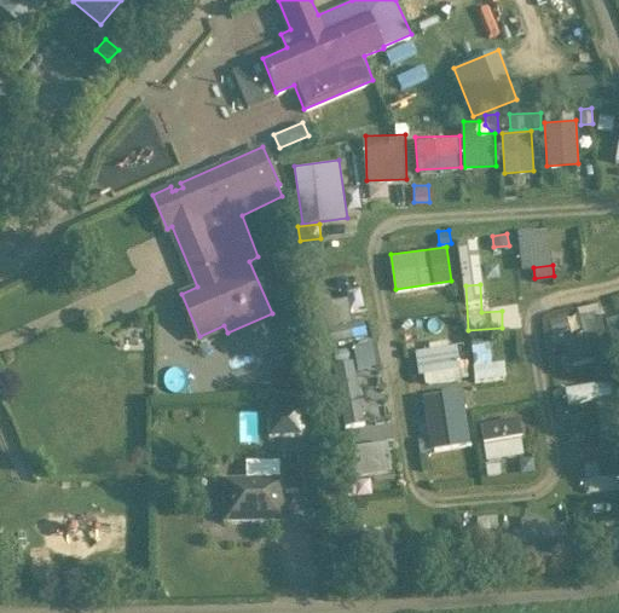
[(323,345),(368,335),(363,318),(353,321),(347,295),(313,304),(323,345)]
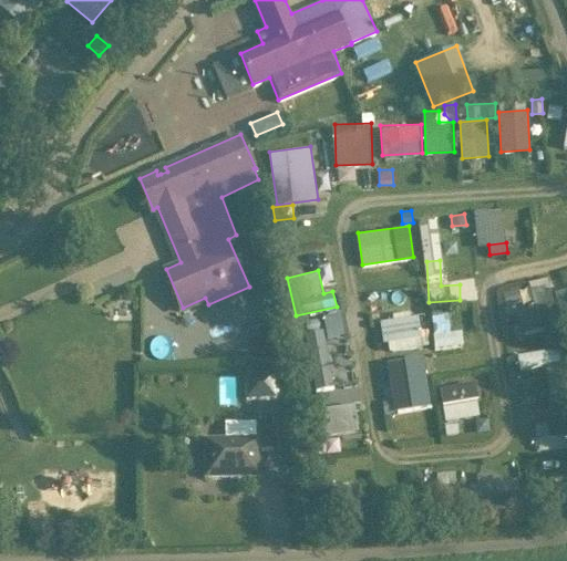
[(522,332),(560,323),(549,277),(532,280),(537,305),(516,310),(522,332)]
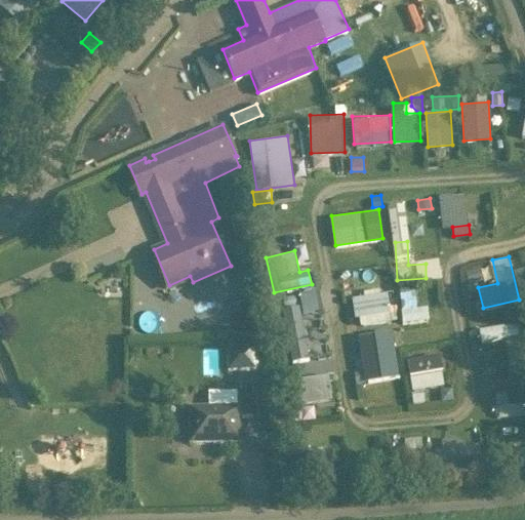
[(483,278),(480,266),(466,270),(469,281),(483,278)]
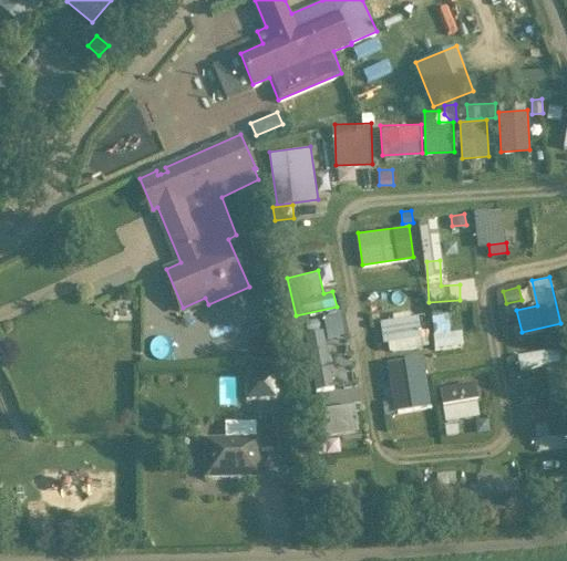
[(566,332),(566,288),(555,292),(566,333),(566,332)]
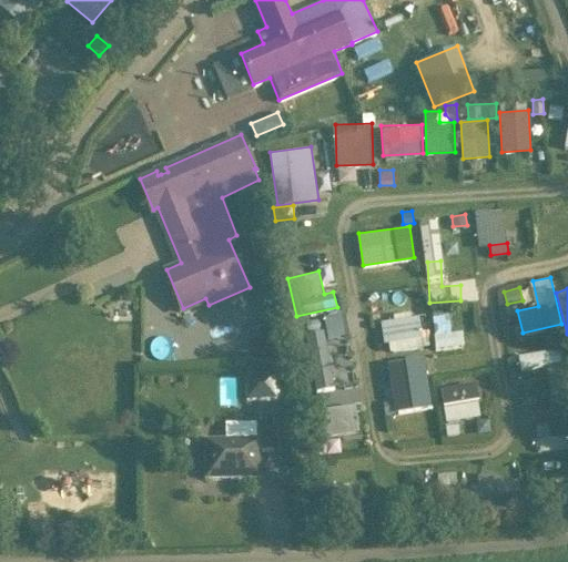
[(449,310),(432,312),(433,345),(465,344),(464,330),(450,331),(449,310)]
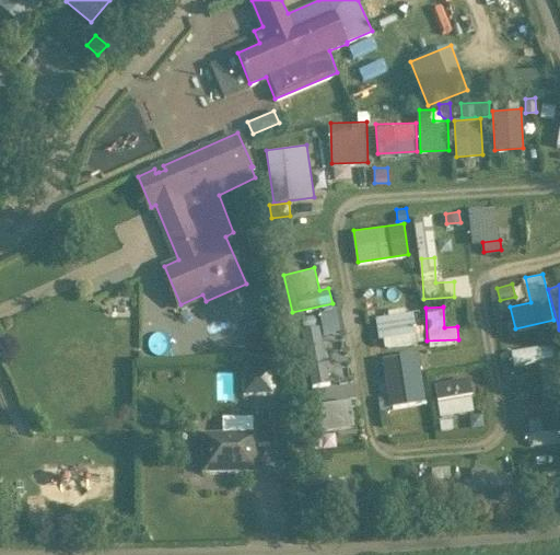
[(345,332),(340,308),(319,312),(324,336),(345,332)]
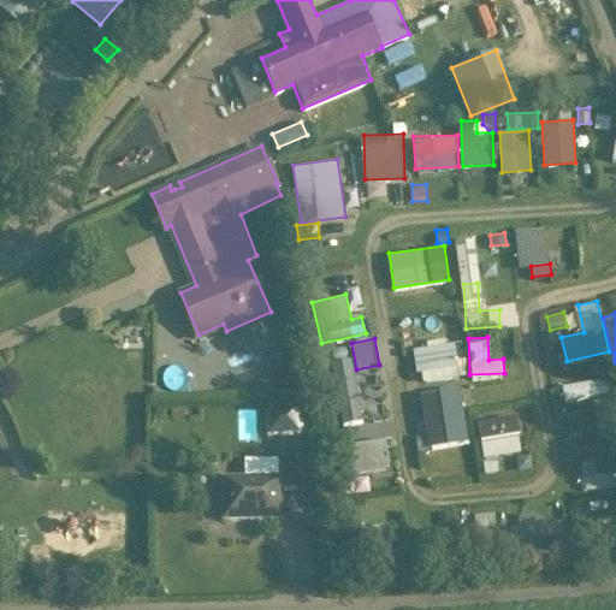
[(419,379),(461,375),(456,341),(415,345),(419,379)]
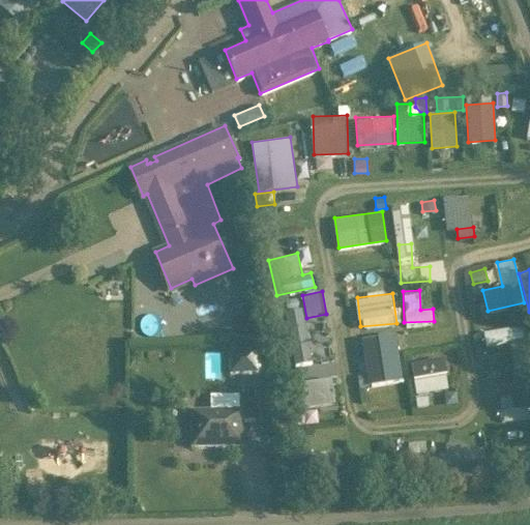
[(298,296),(286,298),(288,310),(300,307),(298,296)]
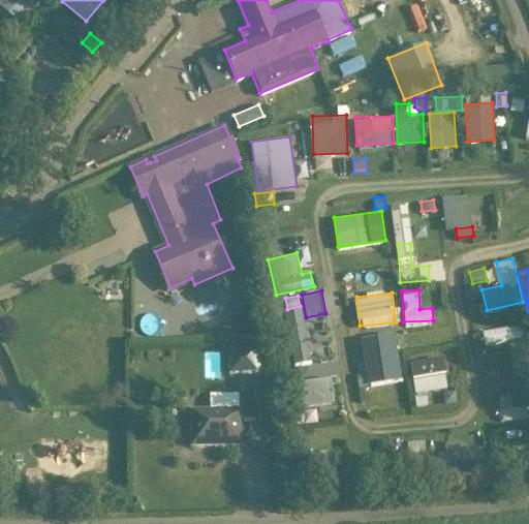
[(252,324),(251,321),(241,314),(240,313),(230,326),(231,326),(243,334),(243,335),(252,324)]
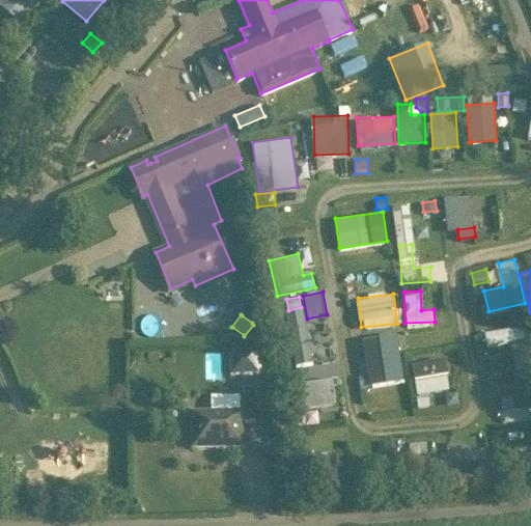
[(512,362),(527,361),(524,326),(483,329),(485,343),(510,341),(512,362)]
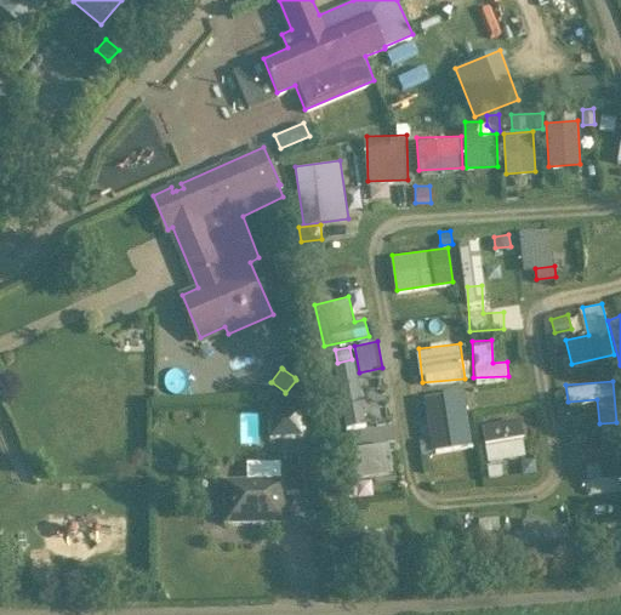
[(429,436),(432,451),(472,444),(463,391),(423,397),(429,436)]
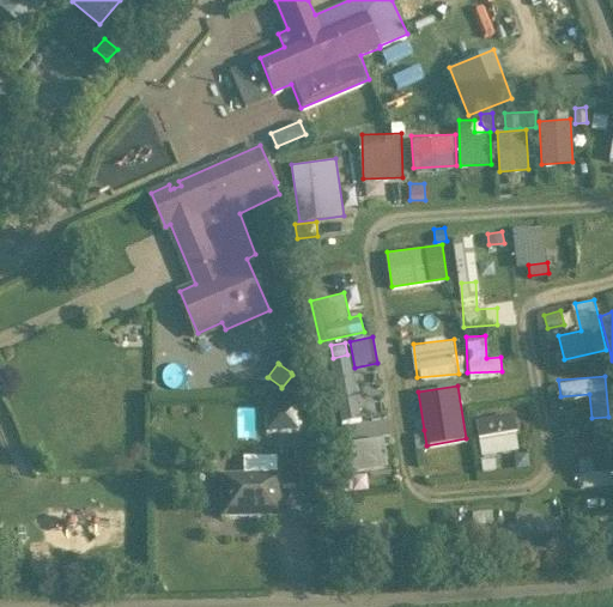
[(266,430),(298,430),(298,402),(265,402),(266,430)]
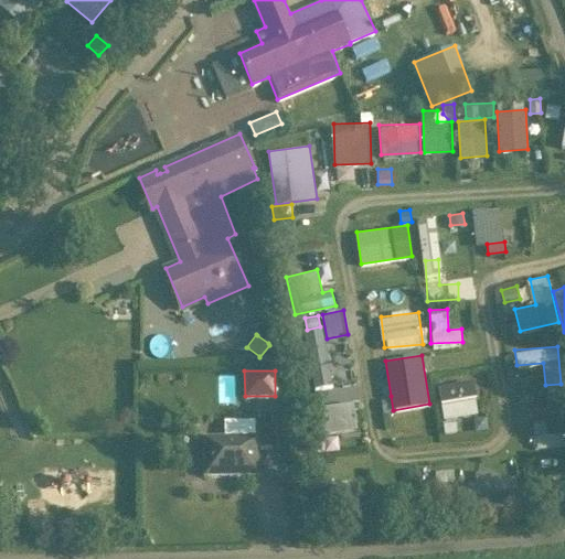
[(438,386),(444,419),(477,414),(473,398),(477,398),(473,380),(438,386)]
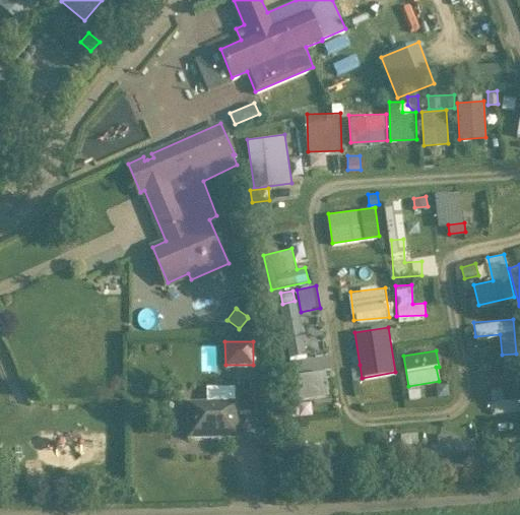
[(304,368),(302,358),(291,360),(294,370),(304,368)]
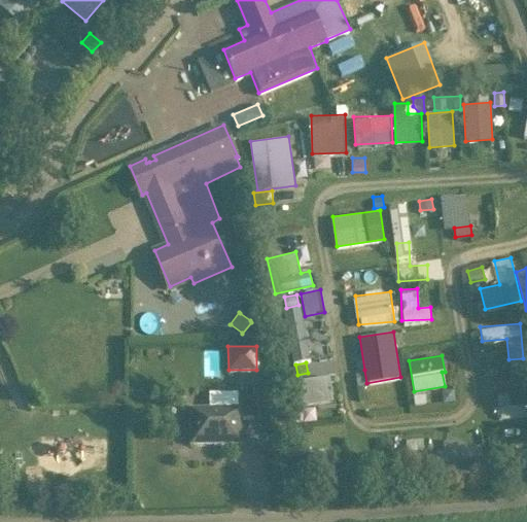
[(508,370),(512,405),(525,404),(522,369),(508,370)]
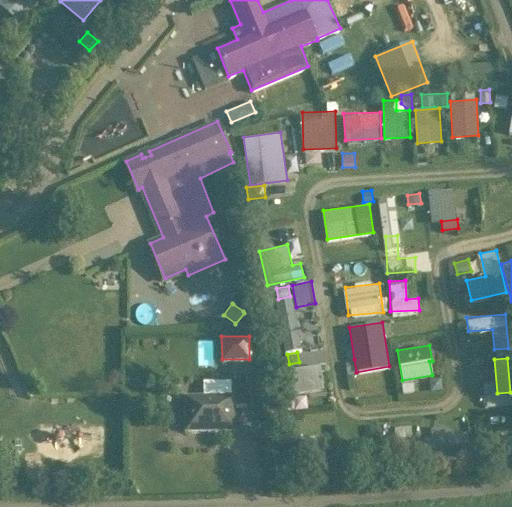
[(356,372),(354,359),(345,361),(347,373),(356,372)]
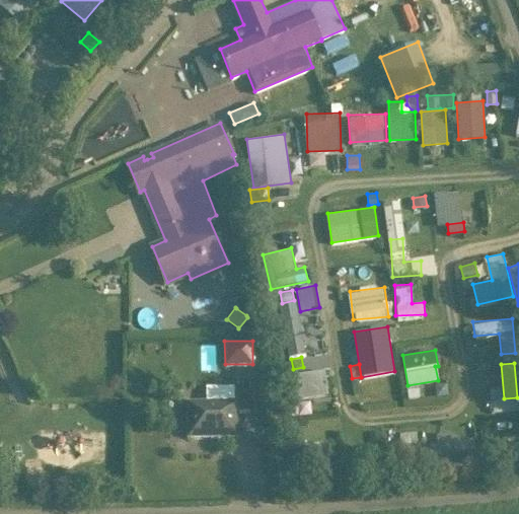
[(327,368),(305,370),(306,394),(328,392),(327,368)]
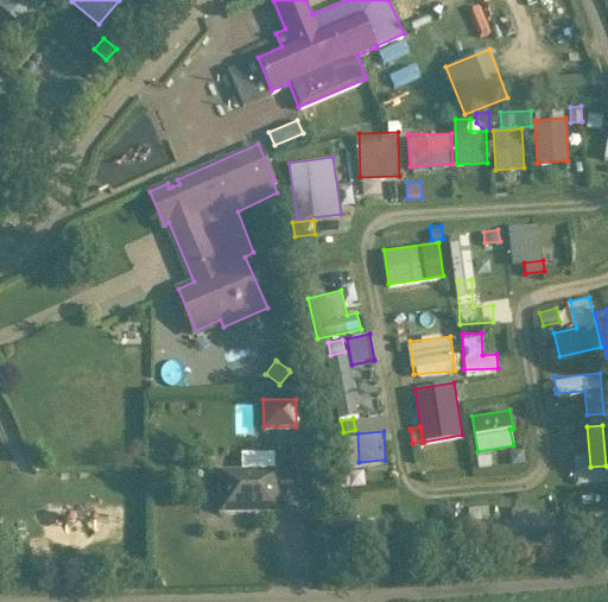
[(278,508),(277,485),(277,480),(292,480),(291,450),(274,450),(276,469),(221,470),(221,509),(278,508)]
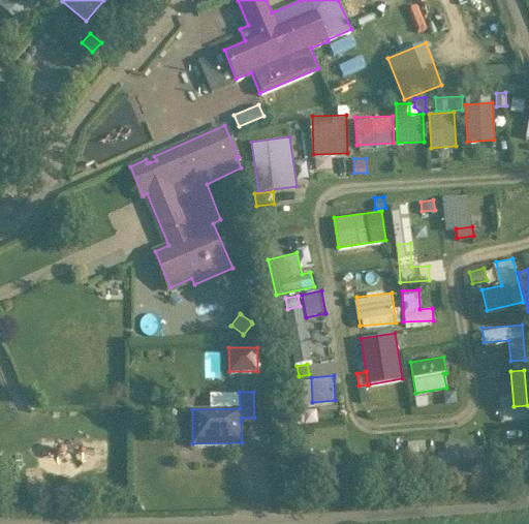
[(414,397),(415,407),(428,405),(427,395),(414,397)]
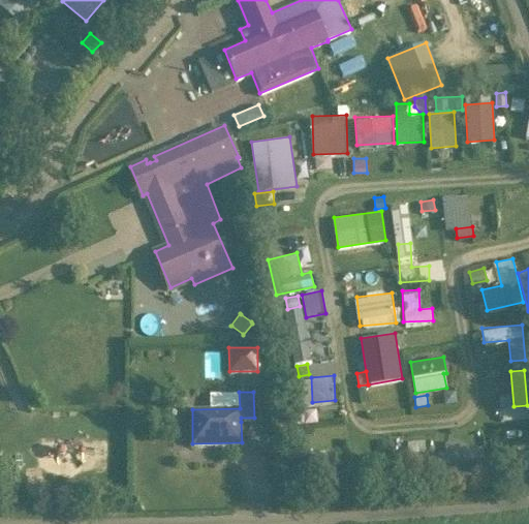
[(302,412),(291,413),(292,424),(303,422),(302,412)]
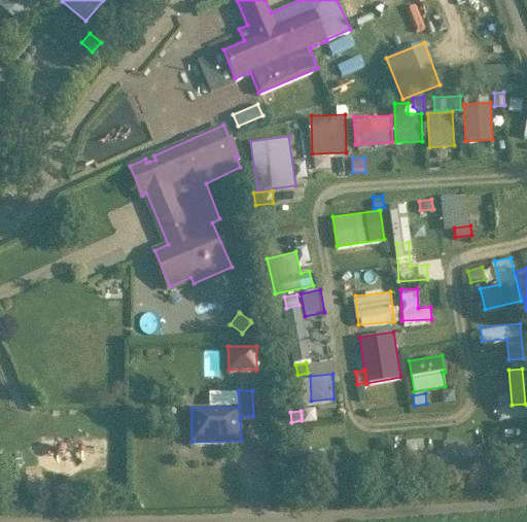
[(297,426),(300,439),(311,437),(309,425),(297,426)]
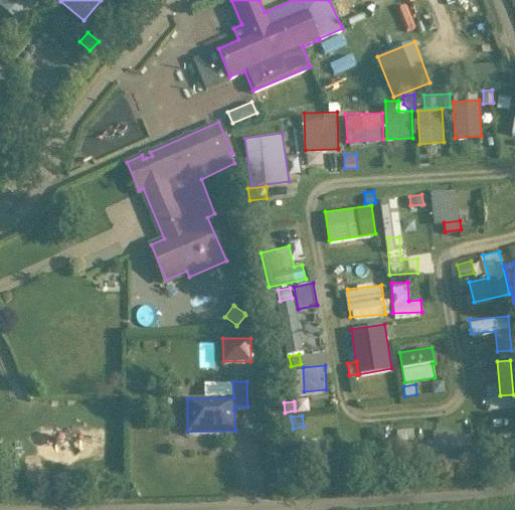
[(452,445),(452,435),(451,430),(434,431),(434,441),(428,441),(430,461),(470,459),(470,445),(470,444),(452,445)]
